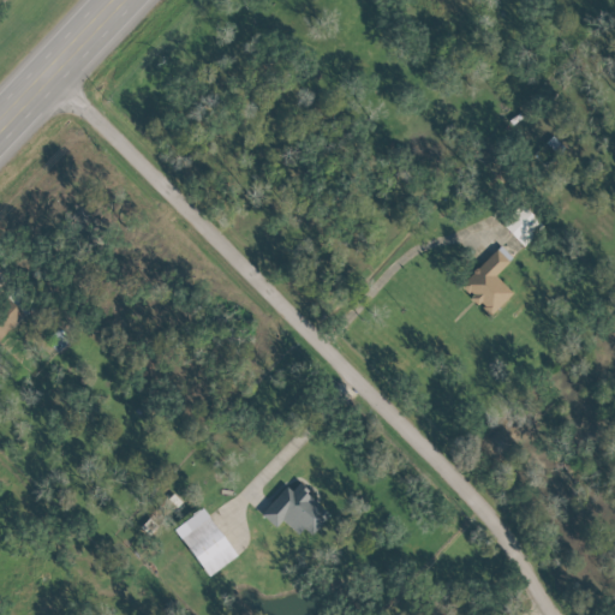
[(521,244),(543,225),(524,204),(502,224),(521,244)]
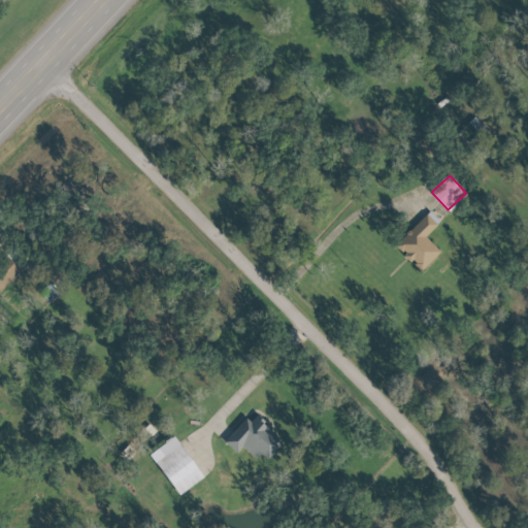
[(440,252),(426,236),(440,222),(429,211),(395,245),(421,271),(440,252)]
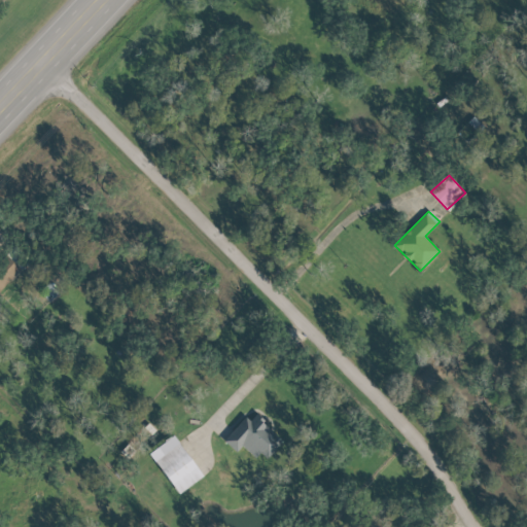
[(246,417),(223,442),(236,452),(242,446),(256,458),(260,453),(268,459),(284,441),(255,415),(251,421),(246,417)]
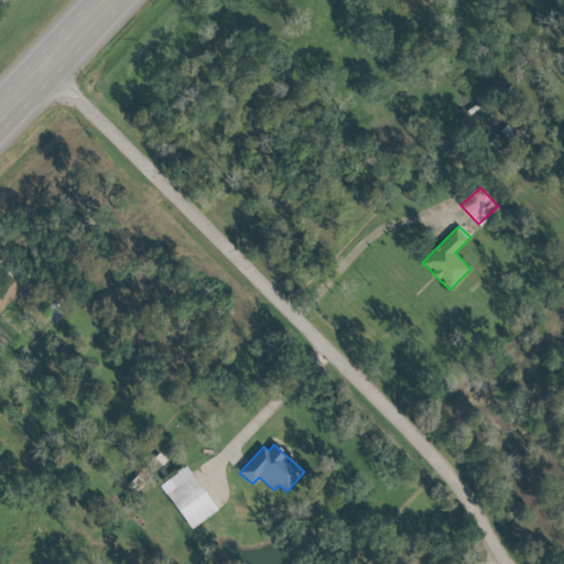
[(218,510),(188,465),(161,484),(192,529),(218,510)]
